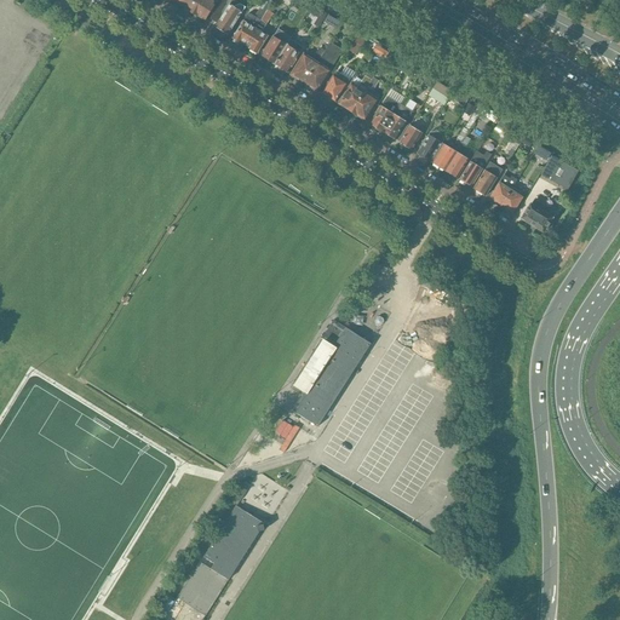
[(188,10),(193,13),(200,0),(183,0),(181,5),(188,10)]
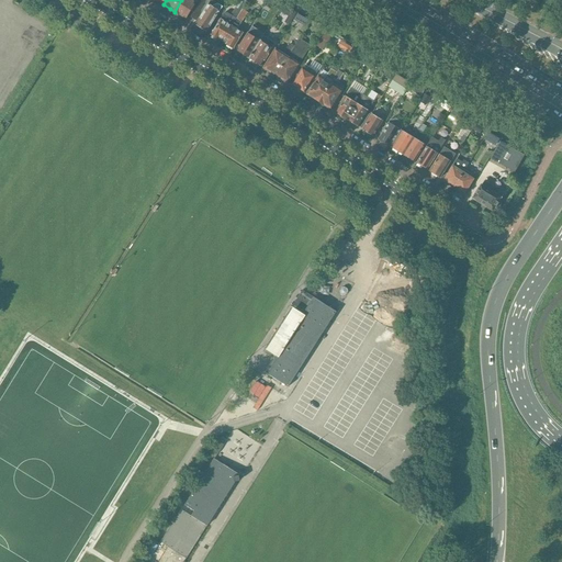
[(186,19),(195,2),(191,0),(181,0),(175,12),(179,14),(186,19)]
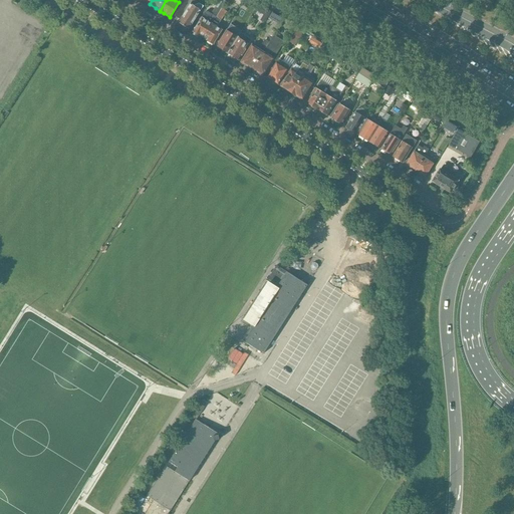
[(198,0),(184,0),(174,16),(180,20),(179,23),(189,29),(201,10),(203,6),(199,4),(194,6),(190,4),(193,0),(196,3),(198,0)]
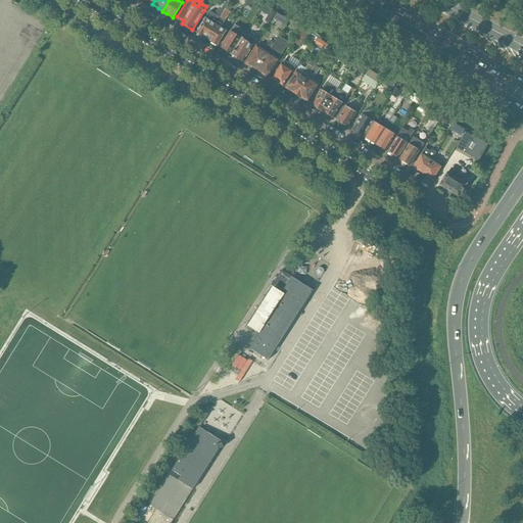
[(206,38),(220,17),(230,2),(226,0),(220,0),(217,5),(219,7),(215,14),(211,12),(208,12),(205,17),(196,32),(203,37),(203,36),(206,38)]
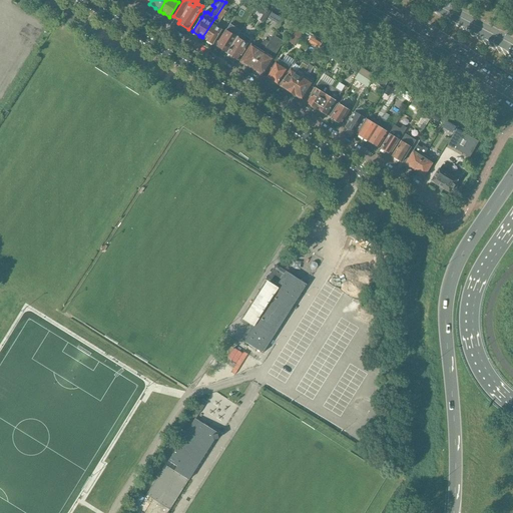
[(254,10),(258,5),(249,0),(242,0),(241,2),(254,10)]
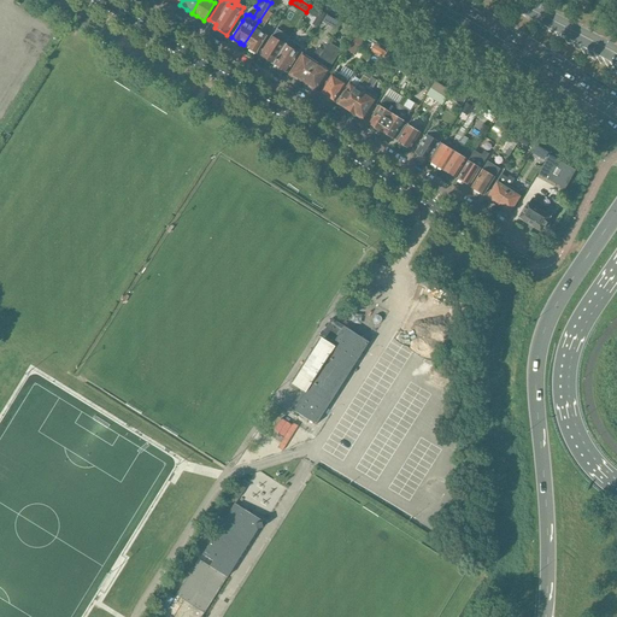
[(310,6),(306,12),(316,18),(322,21),(325,15),(310,6)]
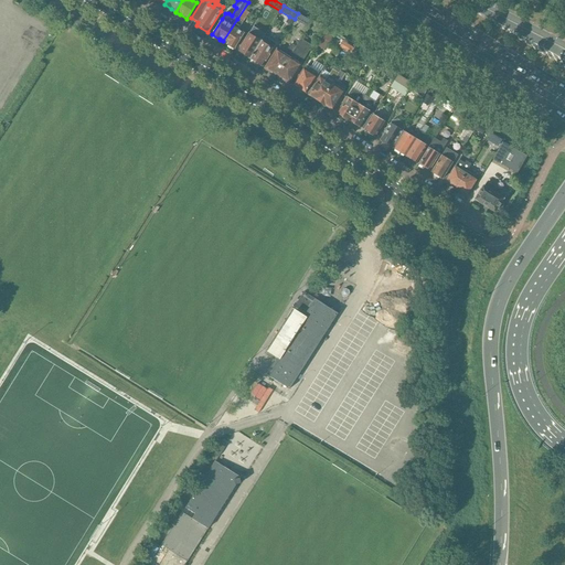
[(237,19),(223,41),(227,43),(227,44),(235,49),(244,33),(237,29),(238,27),(240,28),(243,22),(237,19)]
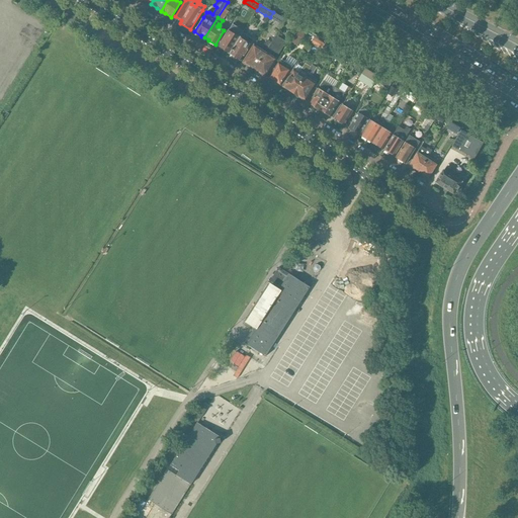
[(230,54),(240,37),(233,33),(236,29),(231,26),(228,30),(229,30),(219,47),(230,54)]
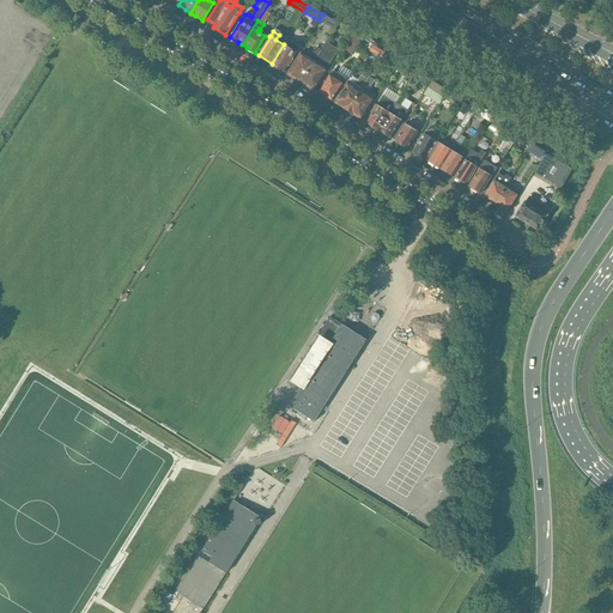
[(353,34),(346,44),(357,52),(362,44),(366,47),(369,43),(353,34)]
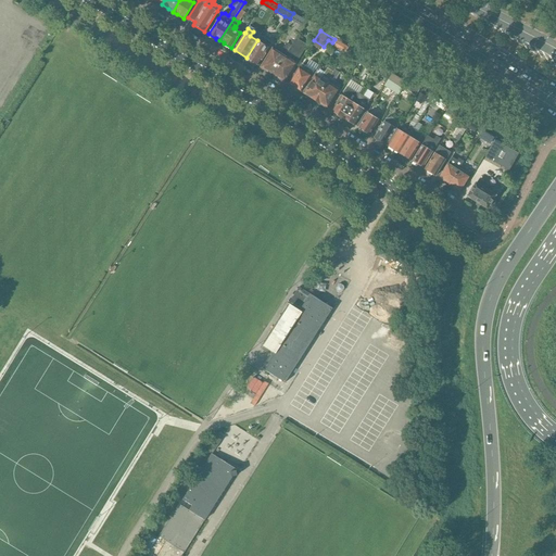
[(257,40),(247,58),(258,65),(273,42),(261,35),(257,40)]
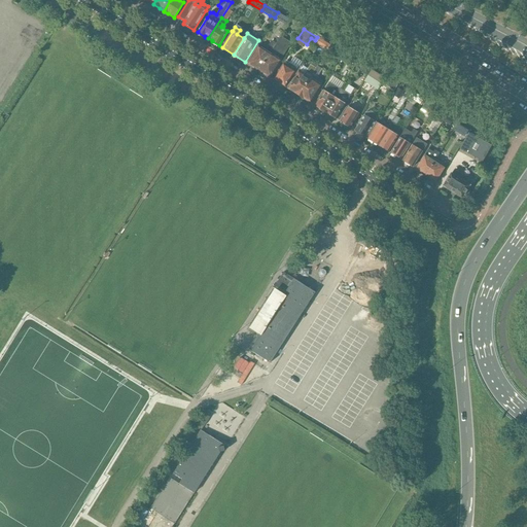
[(276,43),(258,70),(265,74),(265,75),(267,77),(268,76),(270,77),(280,61),(277,59),(280,54),(283,56),(291,43),(280,36),(276,43)]
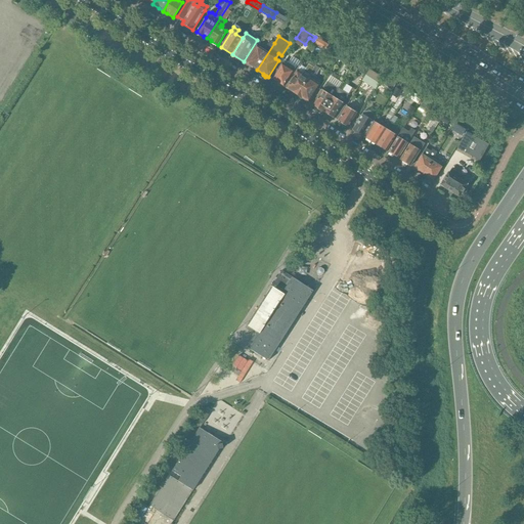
[(325,50),(329,45),(315,37),(313,40),(315,41),(314,43),(325,50)]
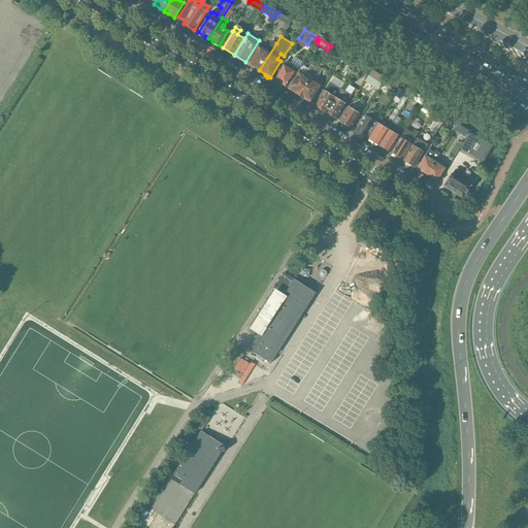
[(259,70),(276,43),(272,40),(265,52),(259,47),(249,64),(251,65),(251,66),(253,68),(255,67),(259,70)]
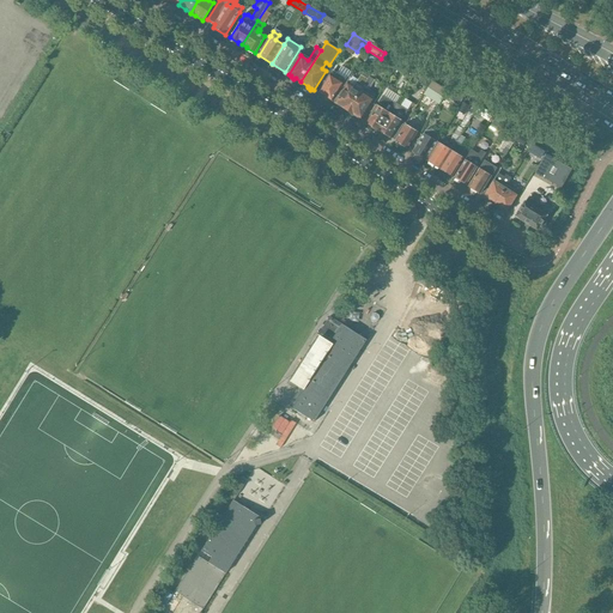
[(408,67),(405,73),(411,78),(416,72),(414,71),(408,67)]
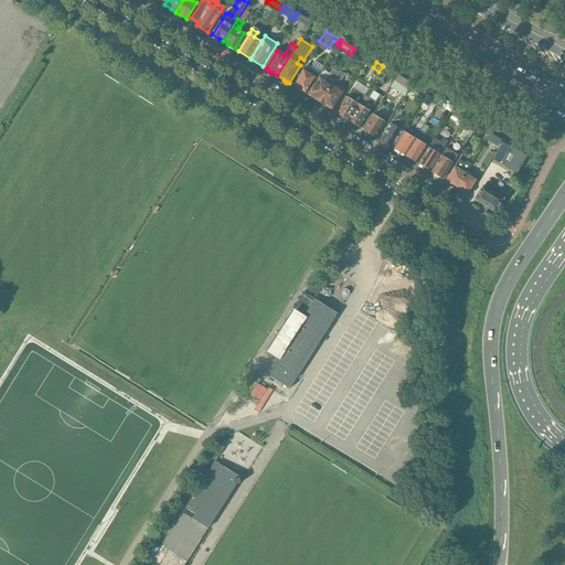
[(306,93),(316,77),(317,77),(320,73),(310,67),(307,72),(304,70),(294,86),(299,89),(299,91),(302,93),(304,93),(306,93)]
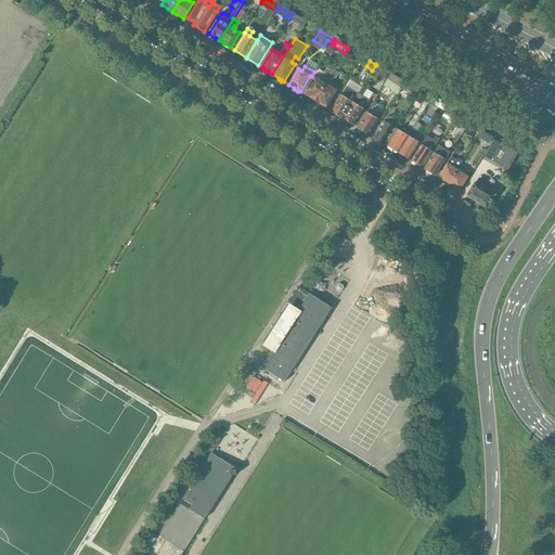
[(314,101),(333,72),(327,68),(322,77),(321,77),(320,79),(314,76),(304,93),(311,98),(310,98),(314,101)]
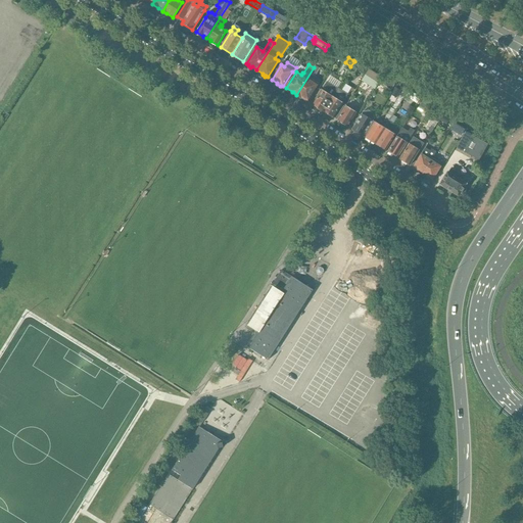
[(314,67),(296,95),(300,97),(301,97),(307,101),(318,85),(321,80),(315,77),(320,68),(315,65),(314,67)]
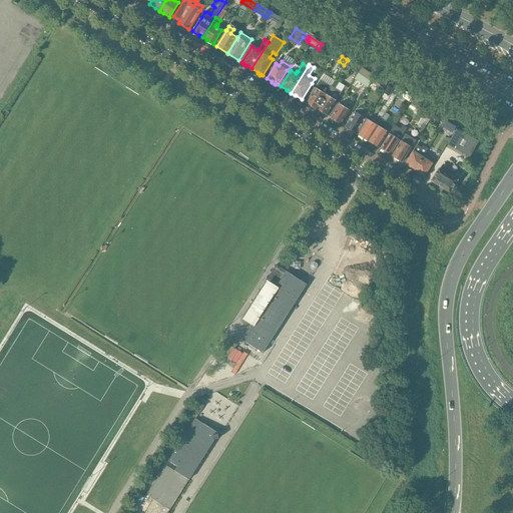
[(362,68),(354,80),(367,88),(374,76),(362,68)]
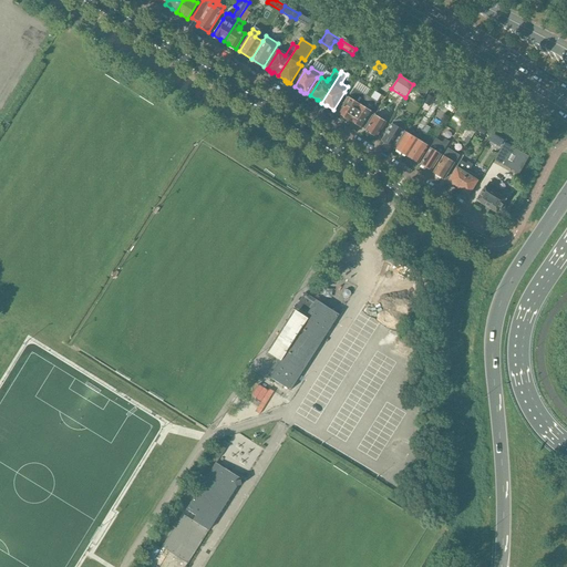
[(349,98),(339,113),(350,121),(360,105),(366,95),(354,89),(349,98)]
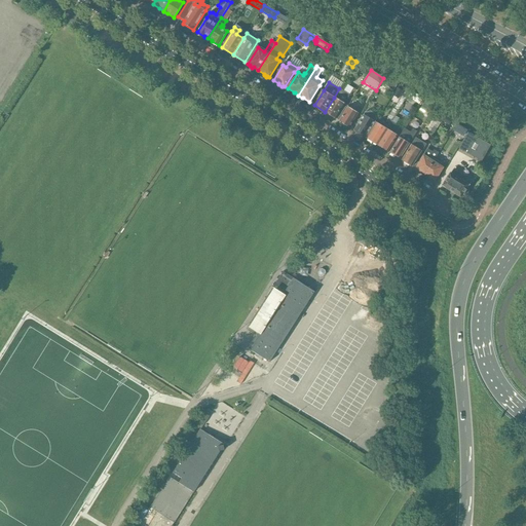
[(389,82),(386,86),(393,90),(397,86),(389,82)]
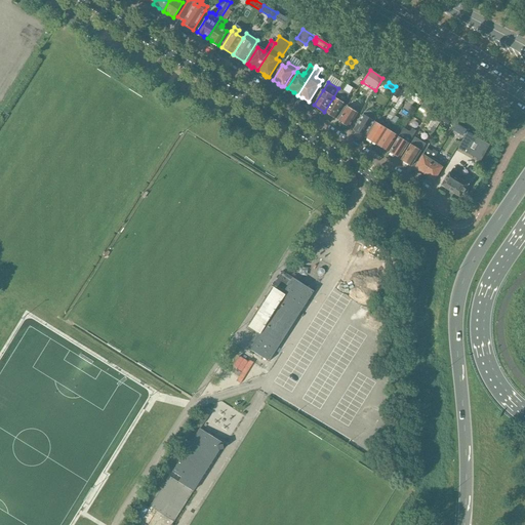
[(333,97),(324,112),(334,118),(338,120),(347,107),(348,105),(345,103),(349,95),(338,88),(333,97)]
